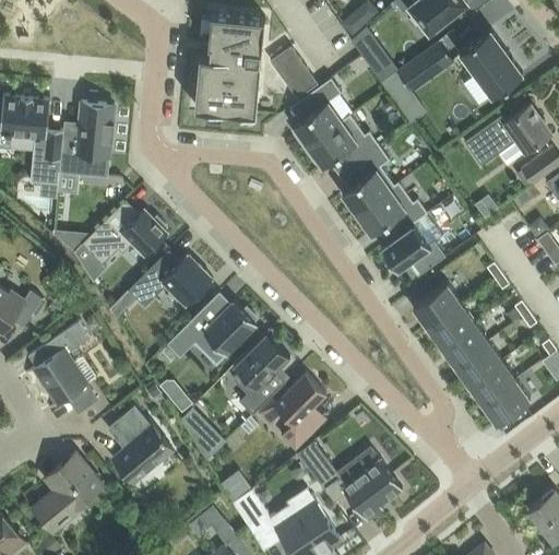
[(395,0),(394,1),(403,11),(408,7),(429,34),(468,3),(465,0),(395,0)]
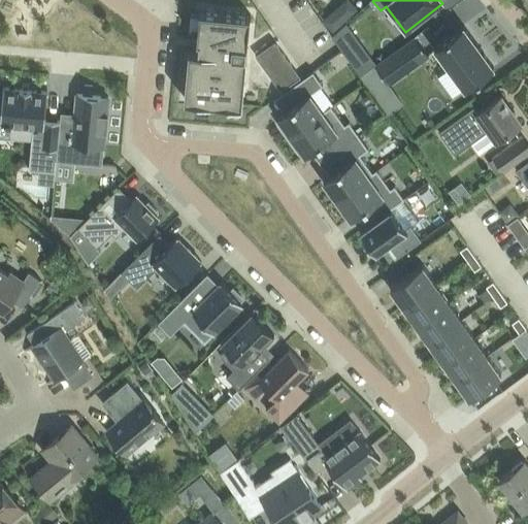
[(328,20),(322,26),(332,37),(343,26),(358,13),(348,2),(338,10),(337,20),(328,20)]
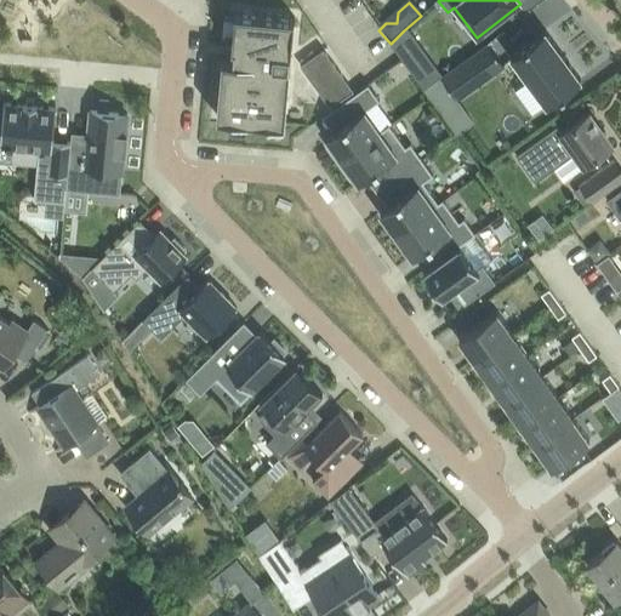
[(216,120),(284,126),(290,68),(288,67),(289,55),(291,56),(294,21),(234,15),(231,50),(234,50),(233,62),(222,61),(216,120)]
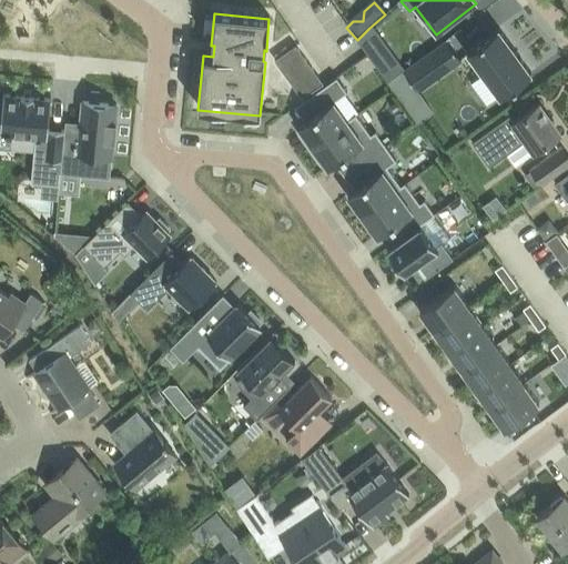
[(372,28),(357,42),(372,63),(387,50),(372,28)]
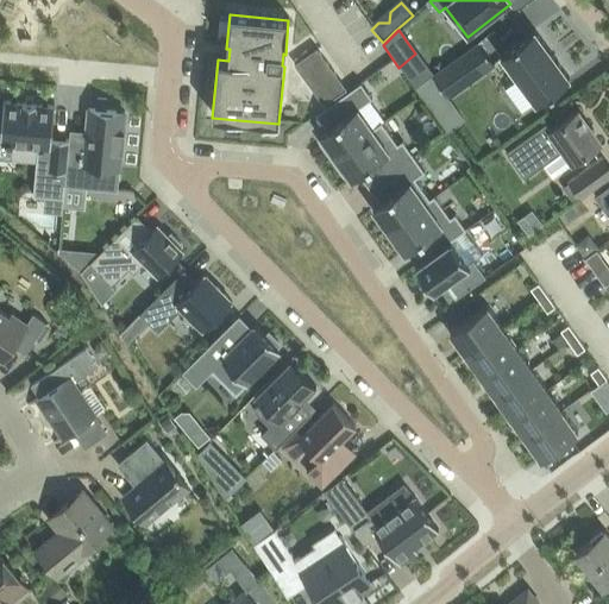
[(502,58),(535,104),(567,81),(534,35),(502,58)]
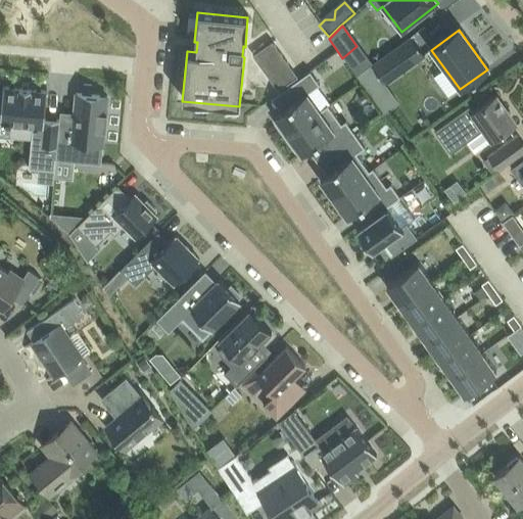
[(385,88),(426,58),(412,38),(370,67),(385,88)]
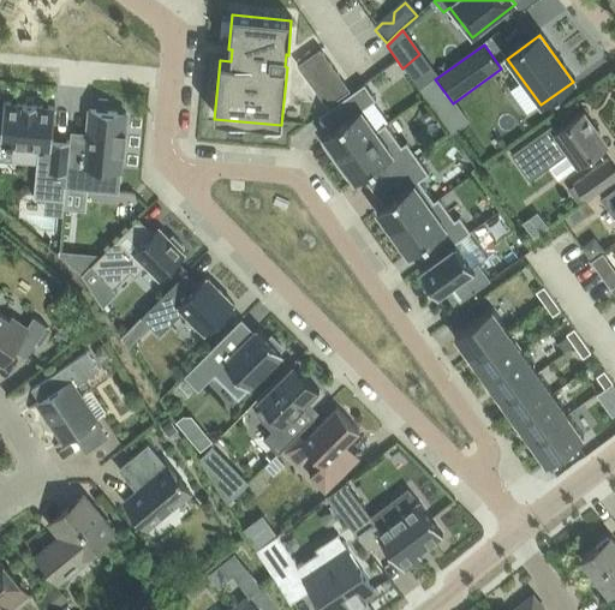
[(327,109),(350,93),(320,52),(297,67),(327,109)]
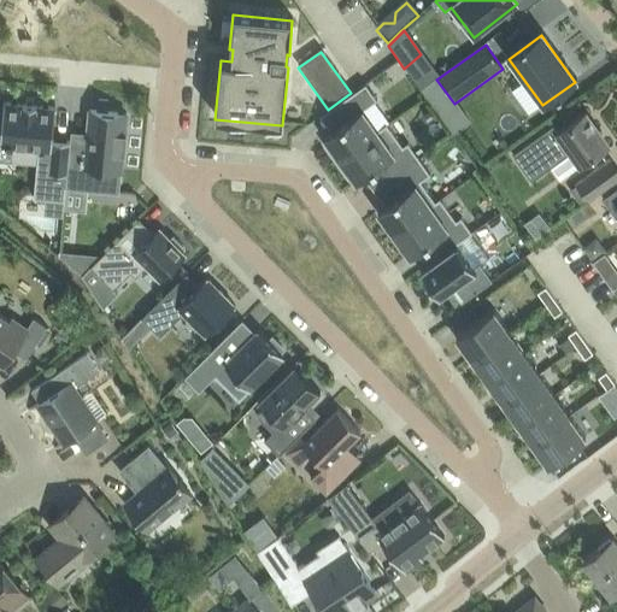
[(335,164),(378,134),(377,133),(363,112),(376,103),(365,87),(321,119),(330,134),(322,139),(325,143),(323,146),(335,164)]
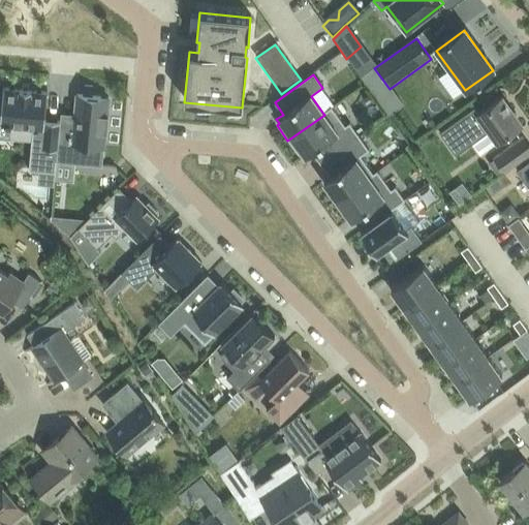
[(4,92),(1,126),(18,128),(17,141),(33,143),(29,172),(54,175),(55,162),(59,125),(43,123),(47,95),(20,92),(20,94),(4,92)]
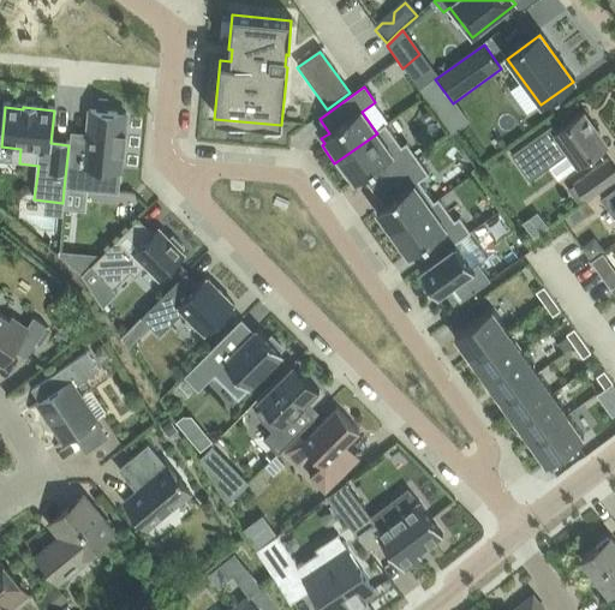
[(69,145),(64,189),(85,191),(117,195),(119,173),(121,153),(123,154),(124,136),(123,136),(125,118),(118,117),(90,113),(87,148),(69,145)]
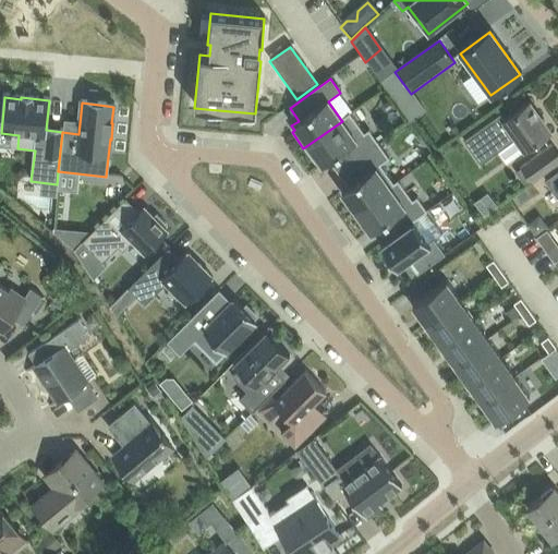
[(500,117),(463,143),(481,167),(499,154),(507,165),(524,153),(550,134),(530,106),(513,118),(505,123),(500,117)]
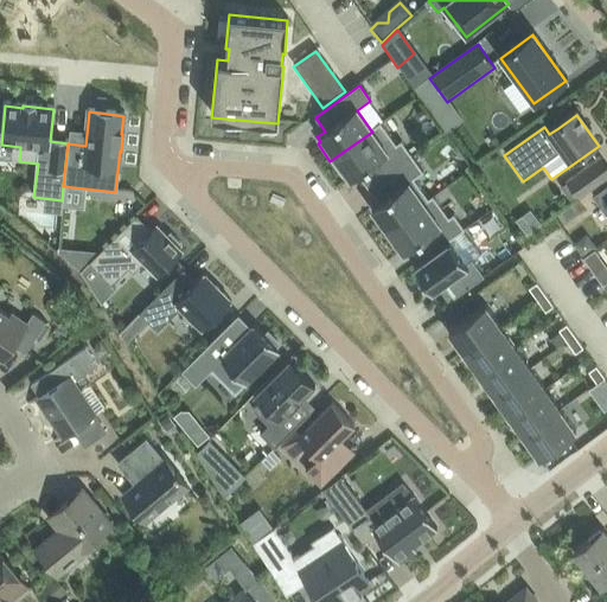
[(379,125),(371,130),(372,132),(330,161),(342,179),(345,177),(350,183),(358,175),(368,190),(411,159),(401,142),(396,146),(379,125)]
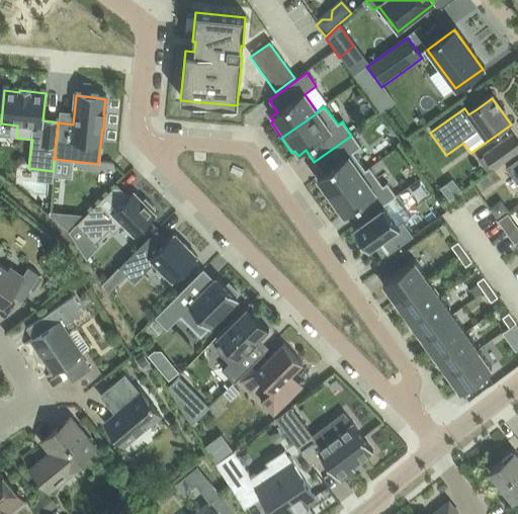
[(365,172),(365,171),(353,154),(361,149),(351,136),(314,162),(323,174),(316,179),(330,198),(365,172)]
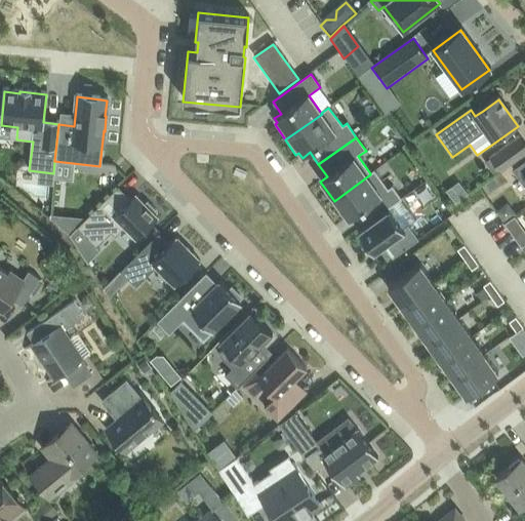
[(500,173),(524,155),(524,147),(519,138),(502,151),(490,159),(500,173)]
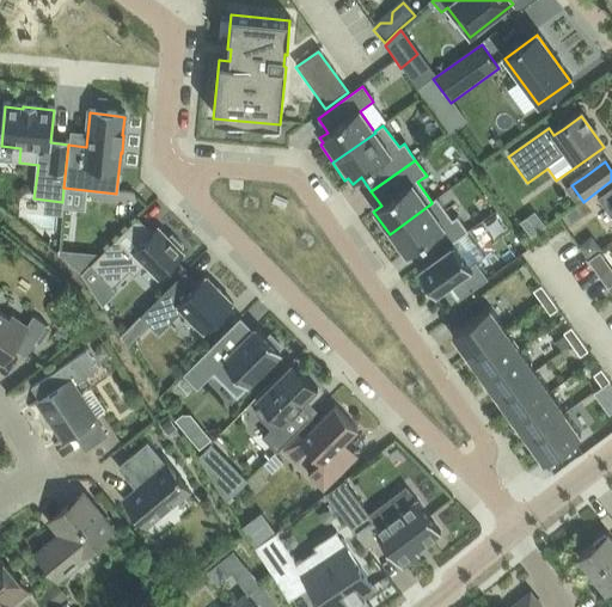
[(611,190),(599,201),(611,219),(611,190)]
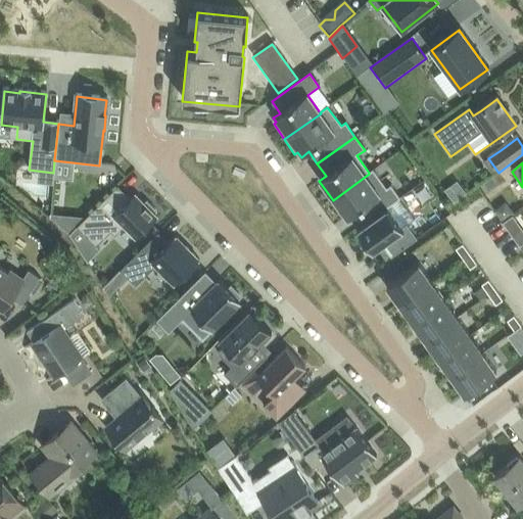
[(333,200),(346,220),(353,215),(363,227),(387,209),(387,208),(400,199),(390,186),(386,189),(373,170),(369,173),(369,174),(333,200)]
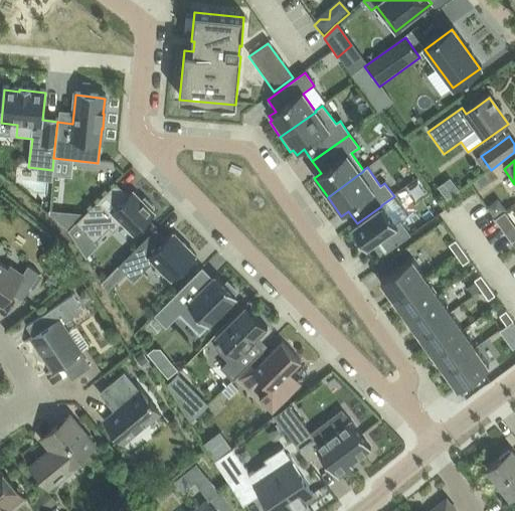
[(457,204),(467,196),(458,184),(447,192),(457,204)]
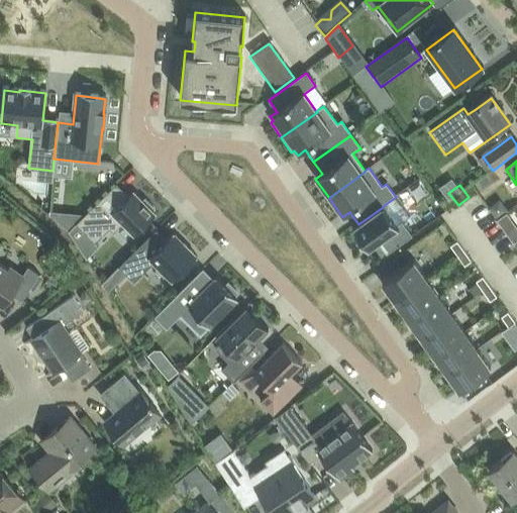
[(84,216),(76,225),(94,244),(109,229),(113,233),(123,224),(133,235),(153,216),(133,195),(129,199),(116,186),(84,216)]
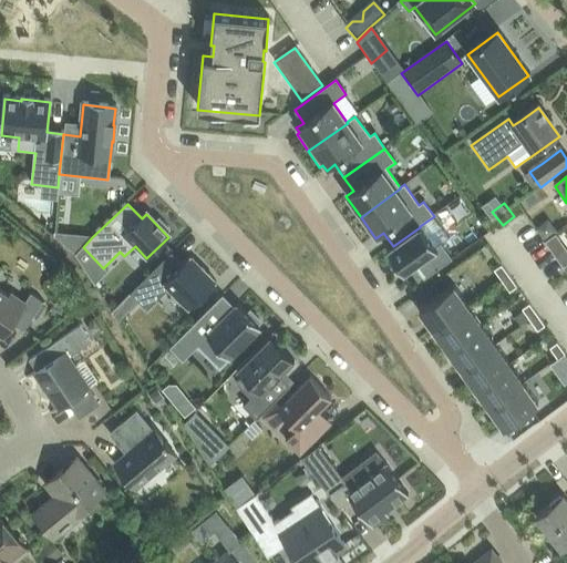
[(393,246),(388,251),(404,275),(414,267),(424,280),(452,260),(441,245),(449,239),(433,217),(420,226),(420,227),(393,246)]
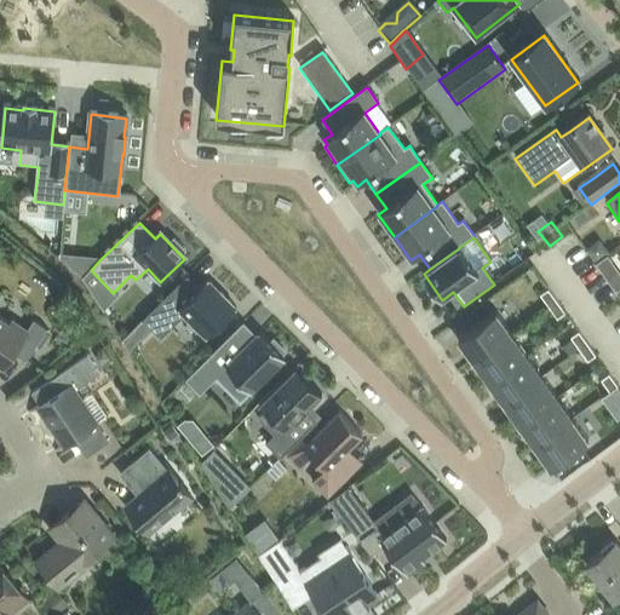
[(59,256),(58,259),(82,277),(91,270),(101,259),(59,256)]
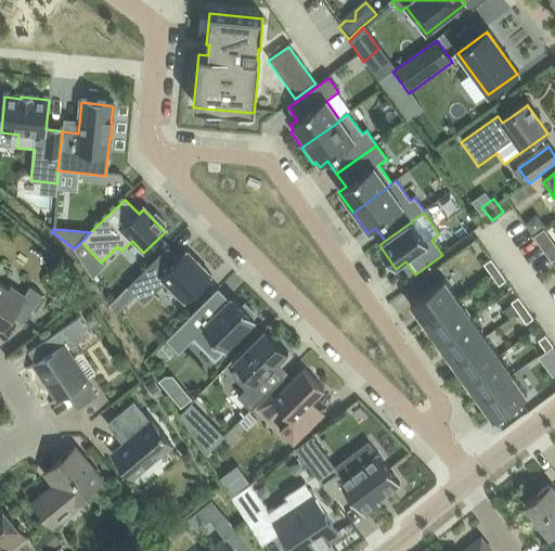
[(543,231),(533,239),(542,252),(553,244),(543,231)]
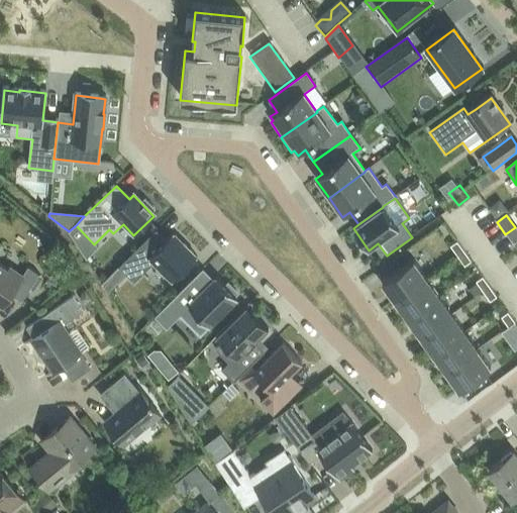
[(153,265),(172,283),(197,258),(174,233),(167,241),(156,231),(118,269),(134,284),(153,265)]
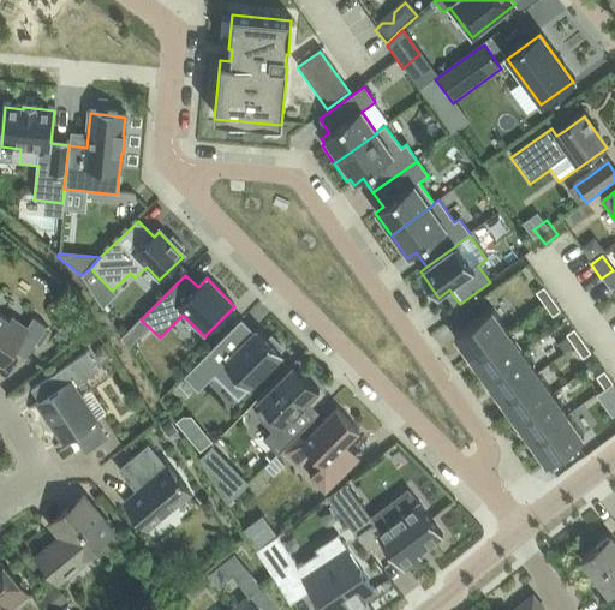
[(535,294),(544,308),(551,301),(543,289),(535,294)]
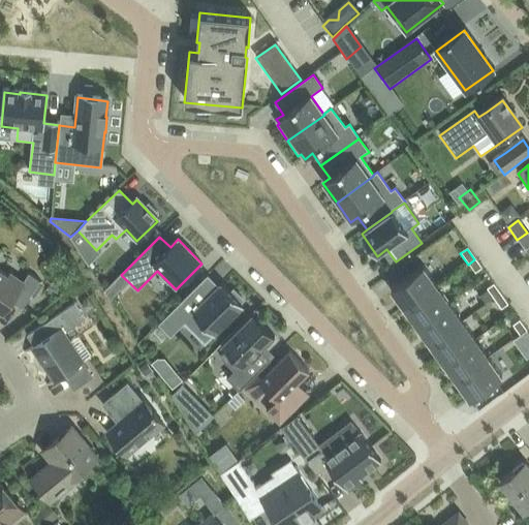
[(483,270),(474,259),(468,265),(475,275),(483,270)]
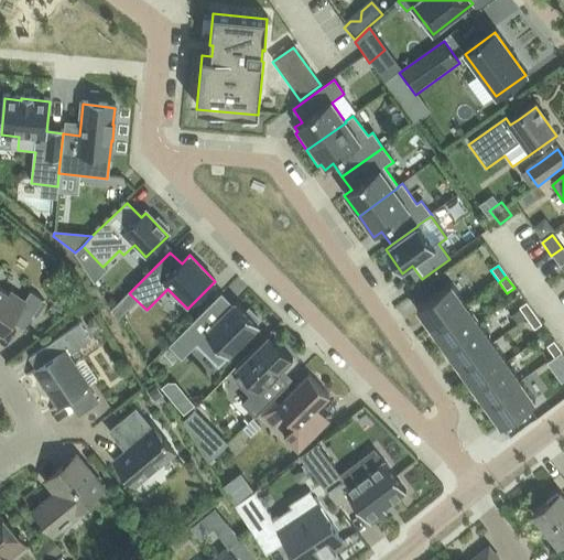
[(431,330),(465,305),(451,286),(418,310),(431,330)]
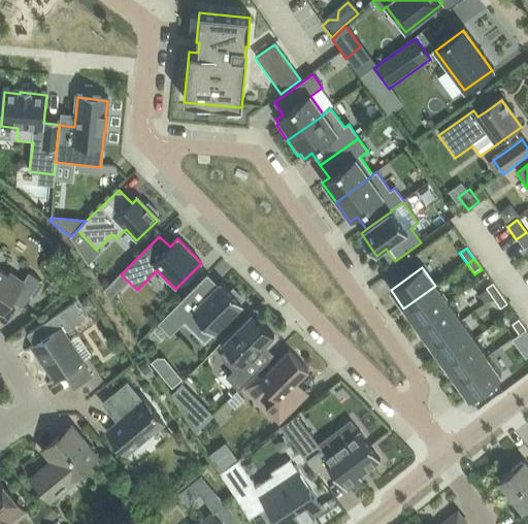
[(22,310),(33,293),(40,284),(28,274),(22,283),(9,273),(6,277),(0,272),(0,313),(3,315),(11,303),(22,310)]
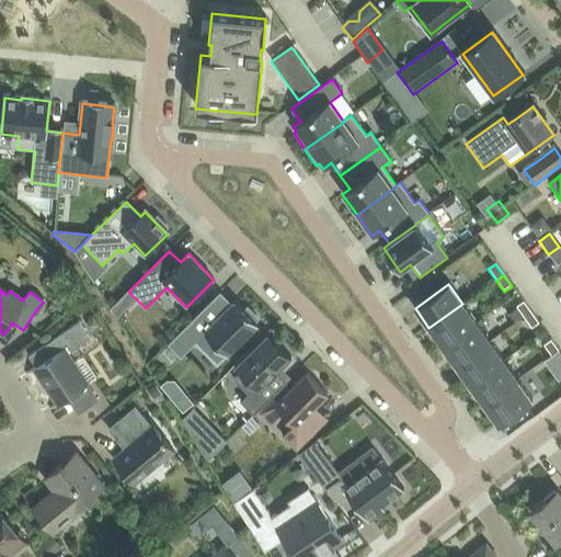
[(219,294),(168,345),(180,359),(194,344),(218,368),(259,328),(255,325),(259,320),(247,308),(242,313),(232,303),(230,305),(219,294)]
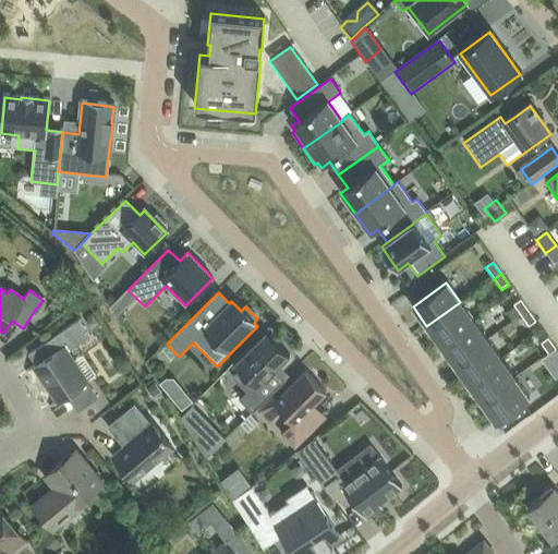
[(513,305),(521,317),(529,312),(520,301),(513,305)]
